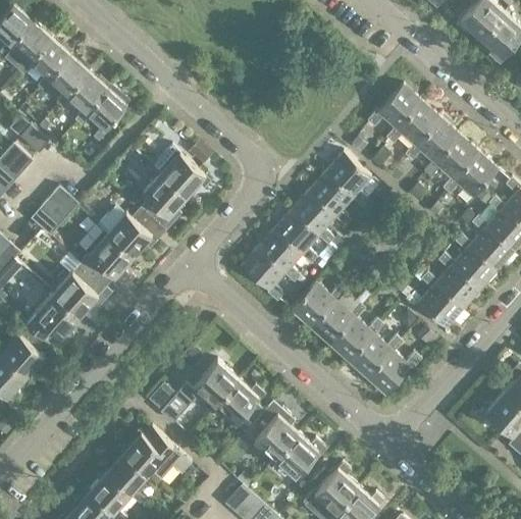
[(469,0),(474,4),(457,24),(465,32),(470,27),(482,37),(507,10),(495,0),(469,0)]
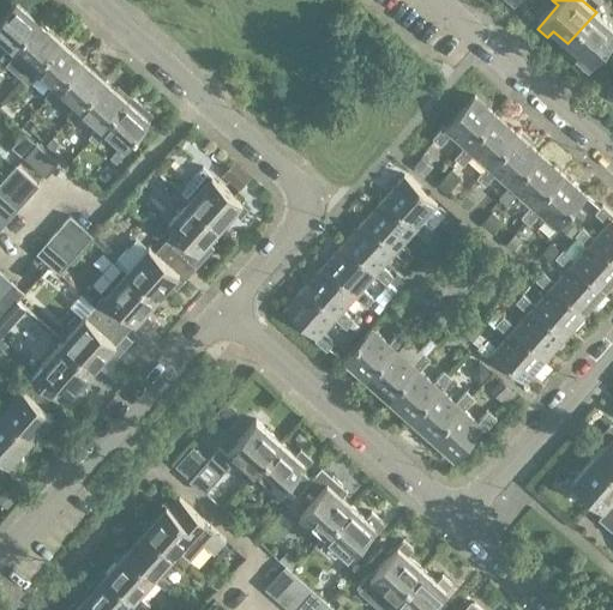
[(16,2),(4,16),(0,12),(0,41),(10,50),(0,61),(0,62),(6,68),(17,56),(13,54),(40,24),(16,2)]
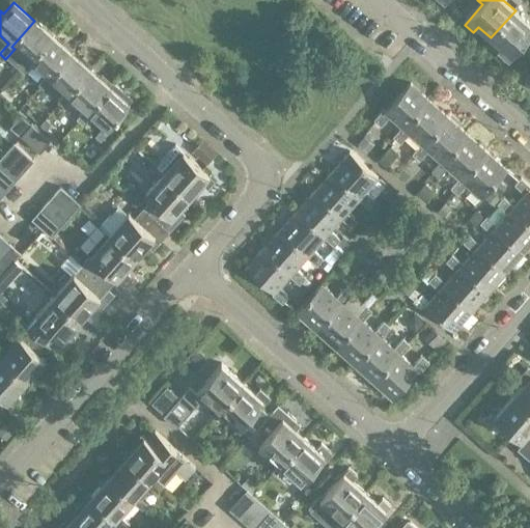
[(529,24),(515,10),(491,37),(503,49),(498,55),(506,62),(529,35),(529,24)]
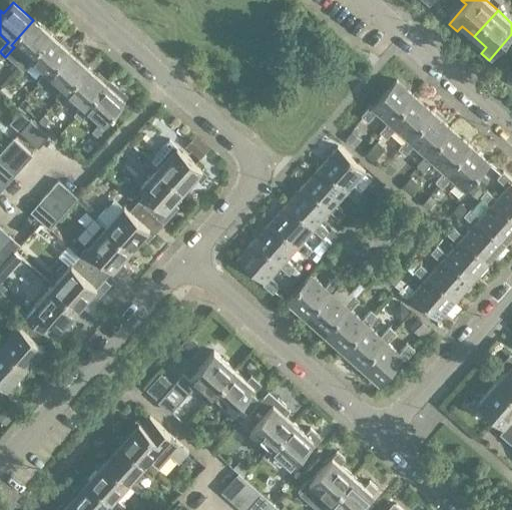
[(30,62),(52,37),(33,20),(11,45),(14,47),(5,57),(19,69),(22,71),(24,74),(33,64),(30,62)]
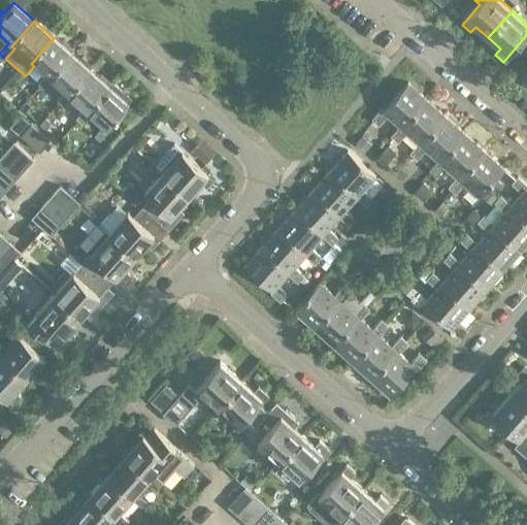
[(31,64),(34,66),(46,77),(38,88),(44,93),(54,83),(51,79),(72,55),(54,38),(31,64)]
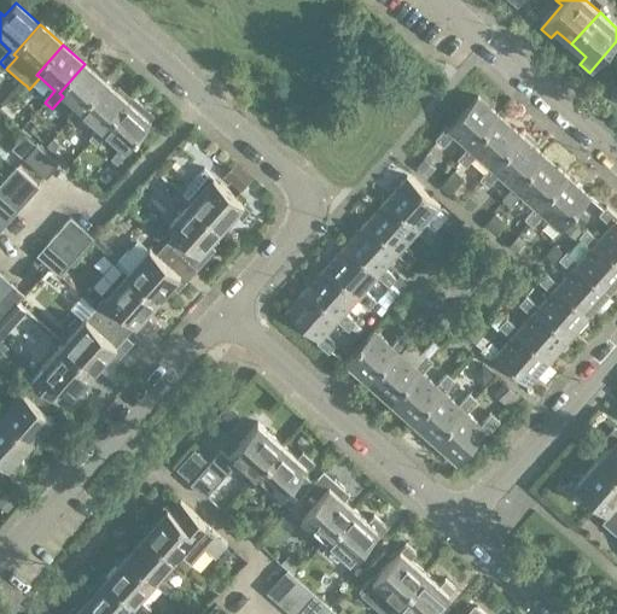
[(59,93),(63,97),(77,110),(67,122),(74,128),(85,117),(81,113),(108,83),(85,64),(59,93)]
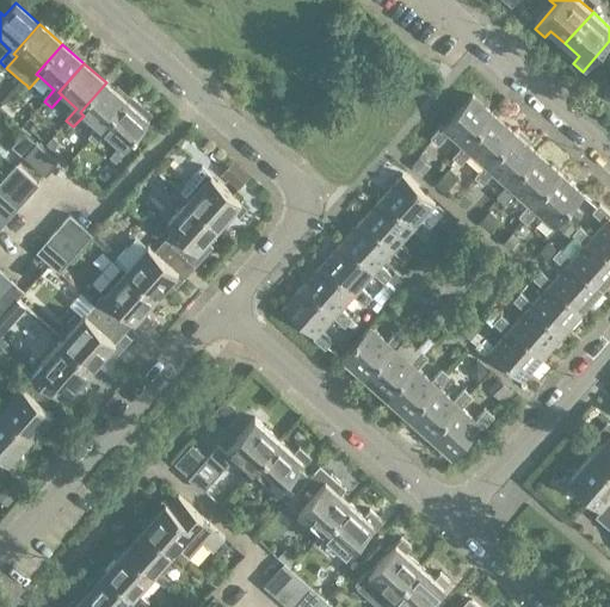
[(80,112),(84,116),(99,129),(90,140),(94,146),(104,135),(102,132),(128,103),(106,82),(80,112)]
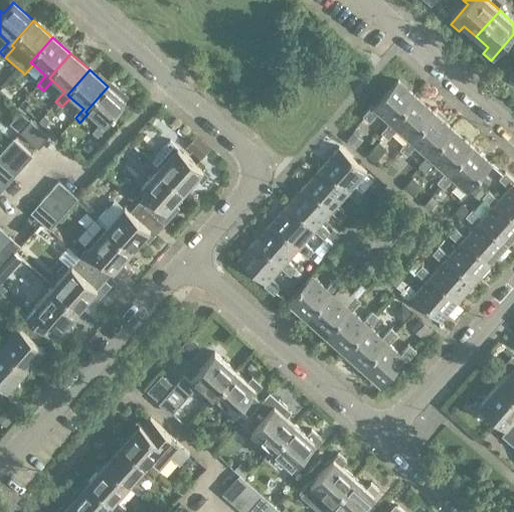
[(378,115),(390,126),(393,128),(417,101),(398,83),(374,111),(372,109),(363,119),(369,125),(378,115)]
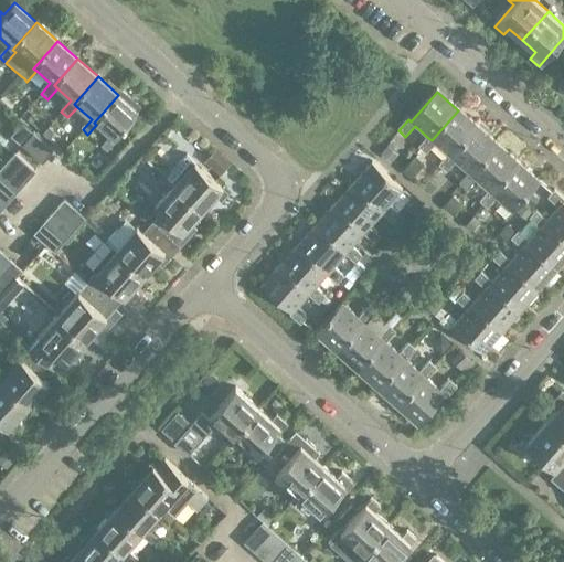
[(94,123),(96,125),(112,138),(103,148),(109,154),(118,144),(114,140),(139,113),(118,95),(94,123)]
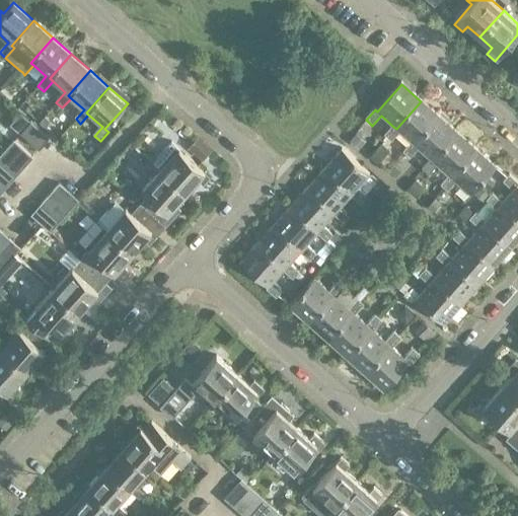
[(396,129),(393,127),(384,136),(391,143),(400,133),(413,143),(415,146),(440,118),(421,101),(396,129)]
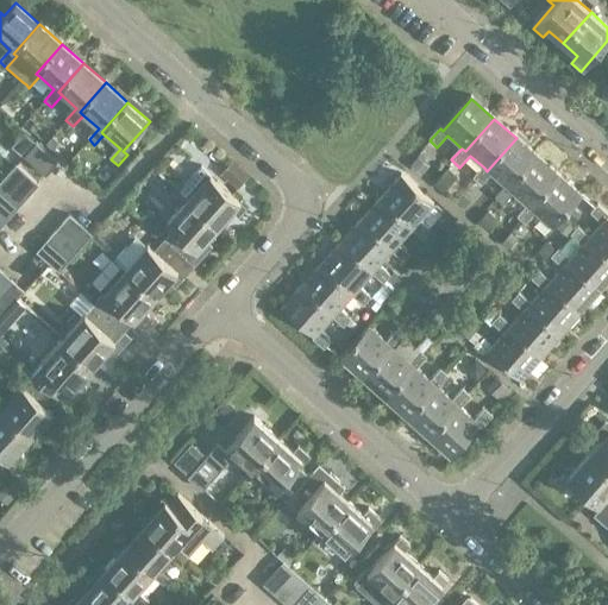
[(487,171),(484,168),(474,180),(481,187),(491,176),(506,188),(508,190),(538,158),(516,138),(487,171)]
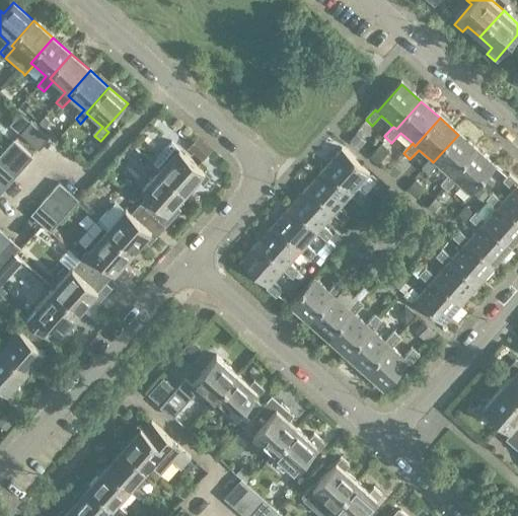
[(31,124),(21,135),(40,151),(50,139),(31,124)]
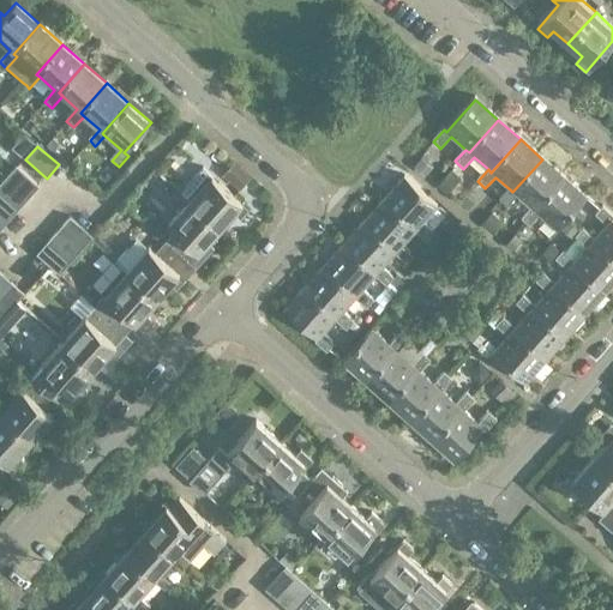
[(512,192),(510,189),(499,201),(508,209),(518,197),(532,209),(535,212),(564,179),(542,159),(512,192)]
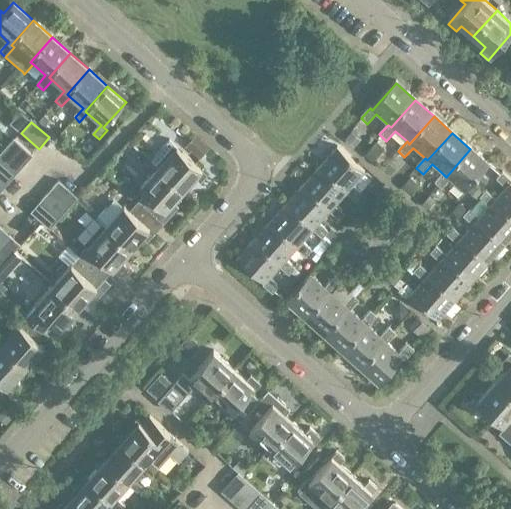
[(347,140),(354,146),(360,140),(352,134),(347,140)]
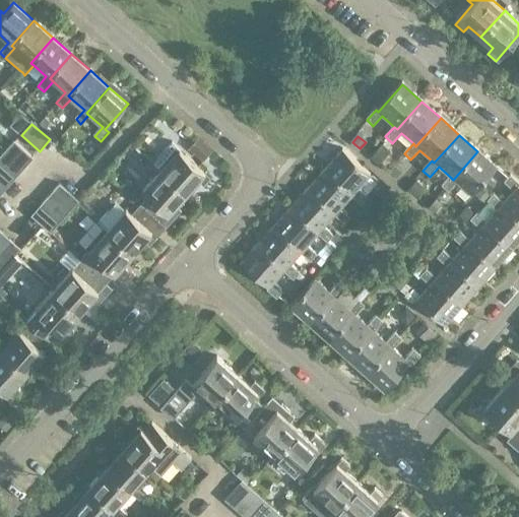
[(14,142),(6,152),(25,169),(34,159),(14,142)]
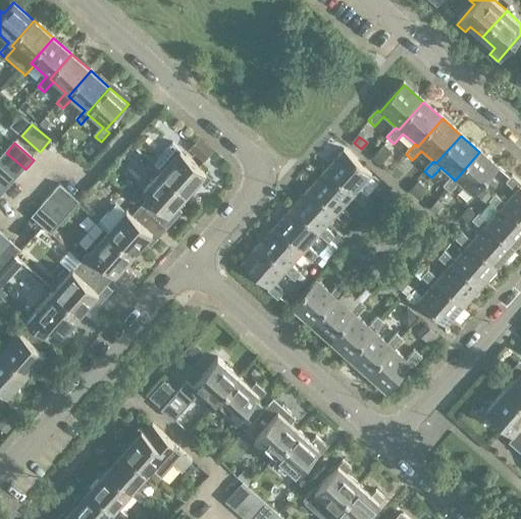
[(158,161),(154,165),(162,172),(189,196),(199,184),(205,189),(211,182),(206,176),(207,175),(172,145),(158,160),(158,161)]
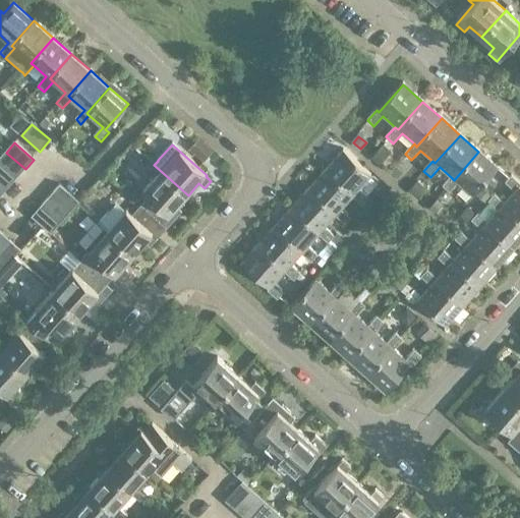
[(344,151),(327,170),(354,194),(351,197),(361,207),(367,199),(357,190),(371,175),(344,151)]
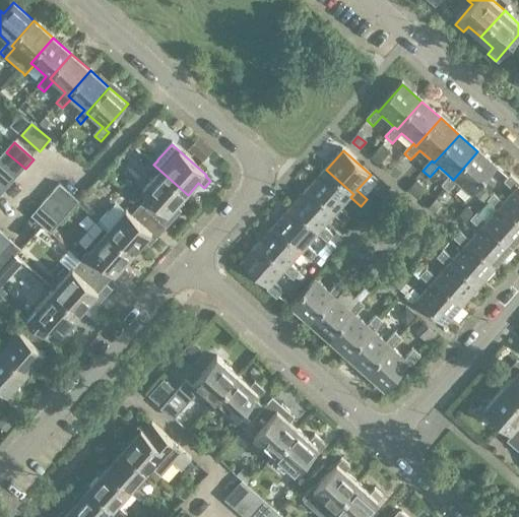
[(453,180),(450,177),(441,187),(448,193),(457,184),(471,197),(497,169),(477,151),(453,180)]
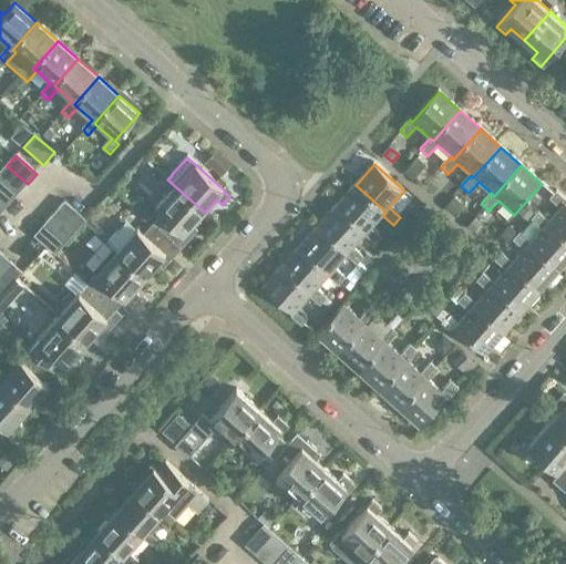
[(7,166),(0,173),(0,178),(18,195),(28,184),(7,166)]
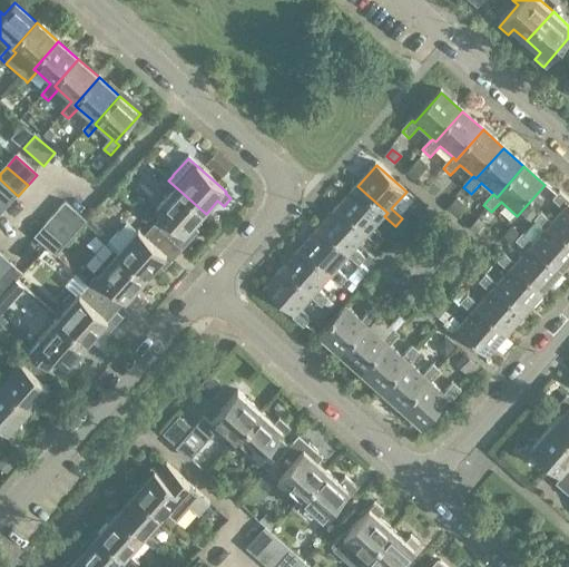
[(0,179),(0,198),(9,206),(18,196),(0,179)]
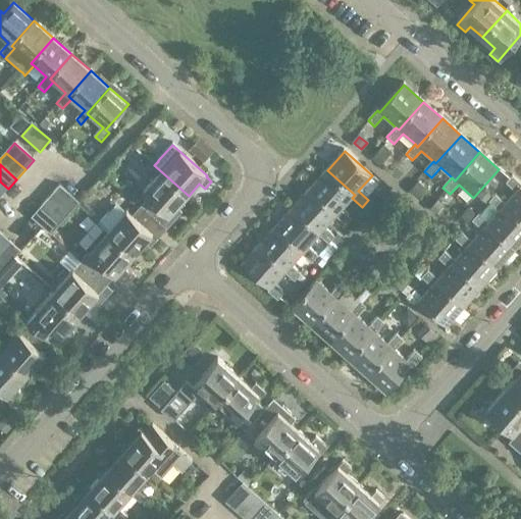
[(355,195),(327,170),(310,190),(337,214),(335,217),(346,225),(352,219),(342,210),(352,198),(355,195)]
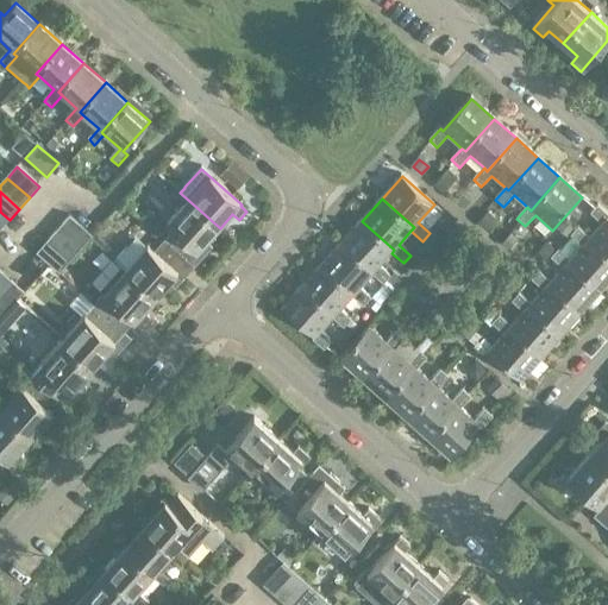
[(173,232),(164,241),(188,264),(199,253),(205,258),(213,249),(207,244),(220,228),(189,201),(167,226),(173,232)]
